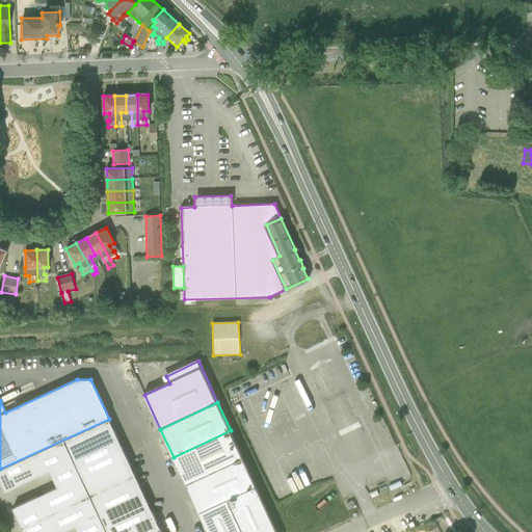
[(157,531),(161,530),(109,419),(0,469),(0,478),(5,490),(50,470),(58,487),(14,507),(24,531),(61,531),(76,526),(79,531),(157,531)]
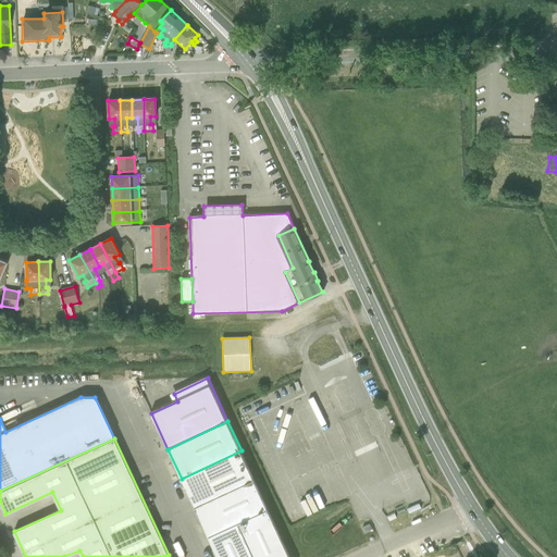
[(195,508),(255,480),(242,450),(182,479),(195,508)]
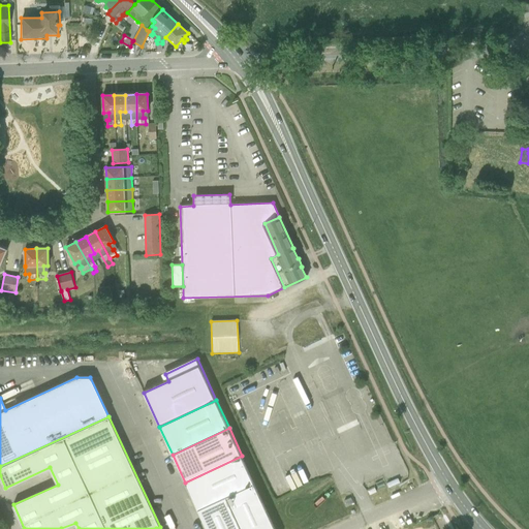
[(185,483),(197,509),(254,484),(242,456),(185,483)]
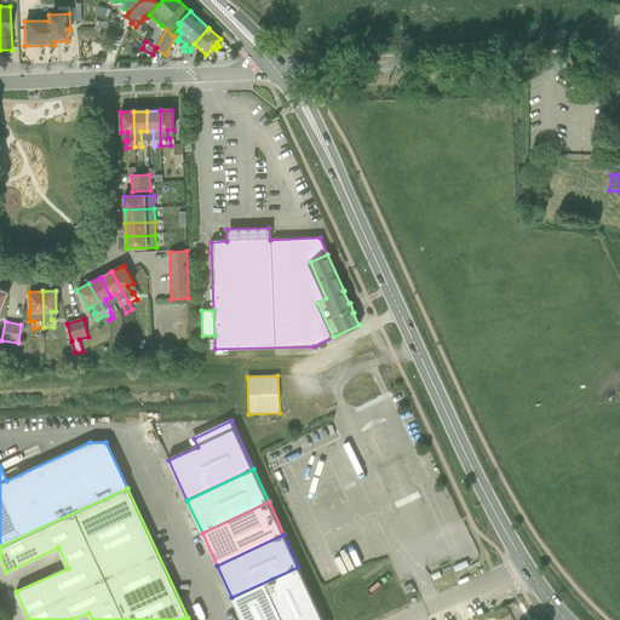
[(322,619),(298,567),(265,583),(282,619),(322,619)]
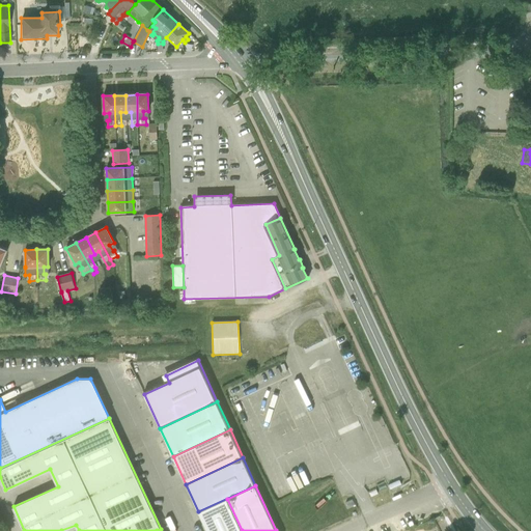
[(370,486),(363,491),(366,495),(372,492),(370,486)]
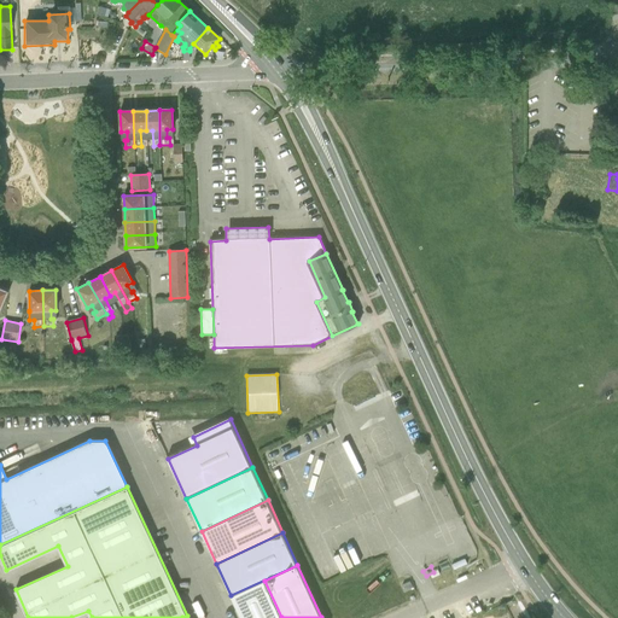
[(231,595),(240,617),(281,617),(264,581),(231,595)]
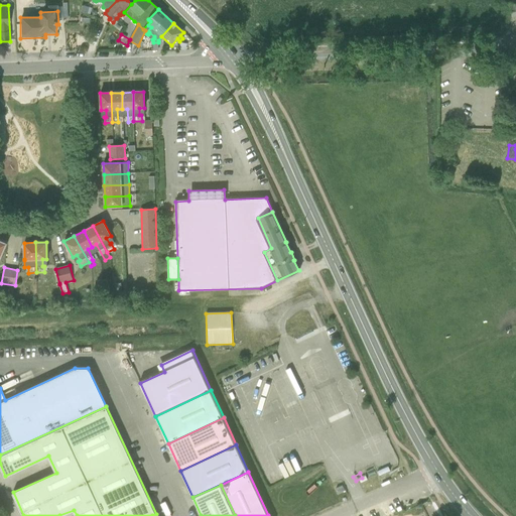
All buildings are outlined.
